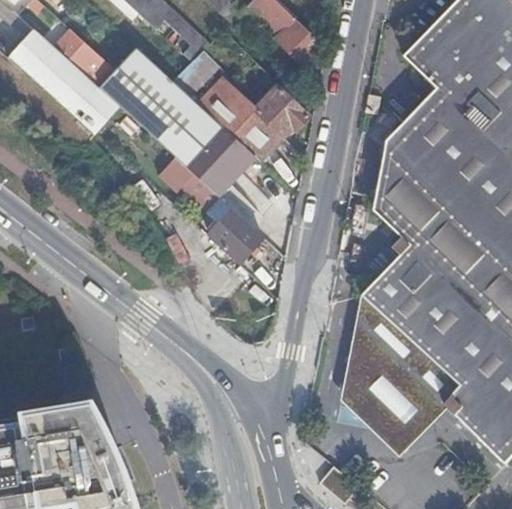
[(201,49),(206,44),(159,0),(122,0),(159,33),(178,51),(189,61),(190,63),(202,50),(201,49)]
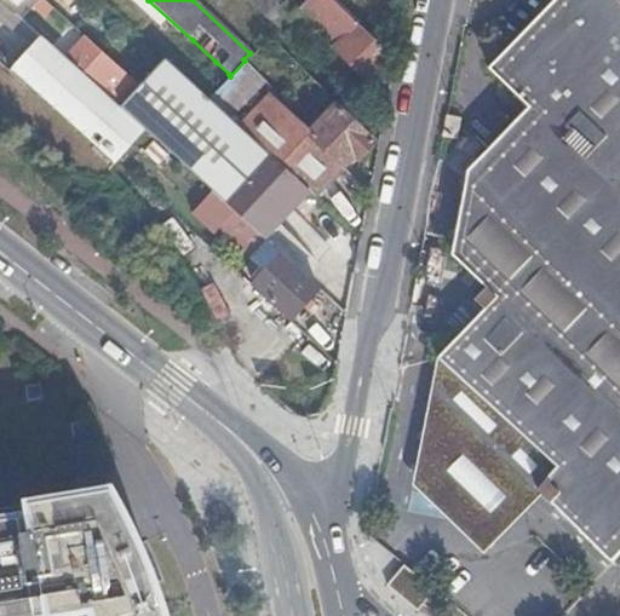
[(291,13),(297,6),(291,0),(247,0),(264,17),(281,22),(291,13)]
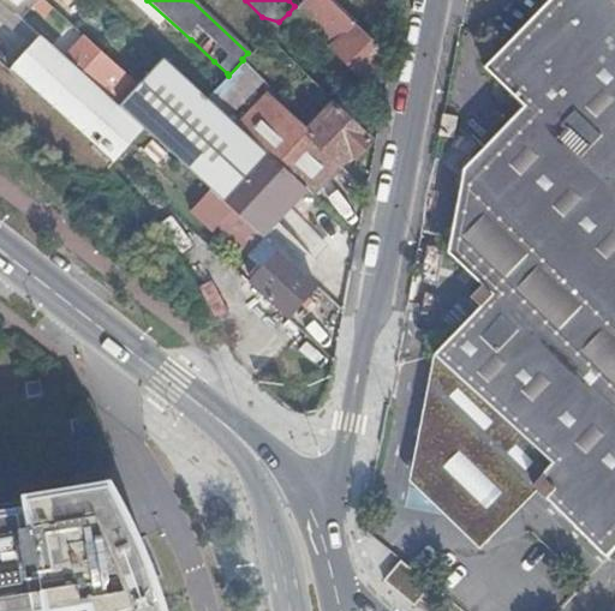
[(338,55),(362,79),(386,54),(356,24),(330,0),(299,0),(294,6),(288,13),(302,27),(298,30),(330,63),(338,55)]
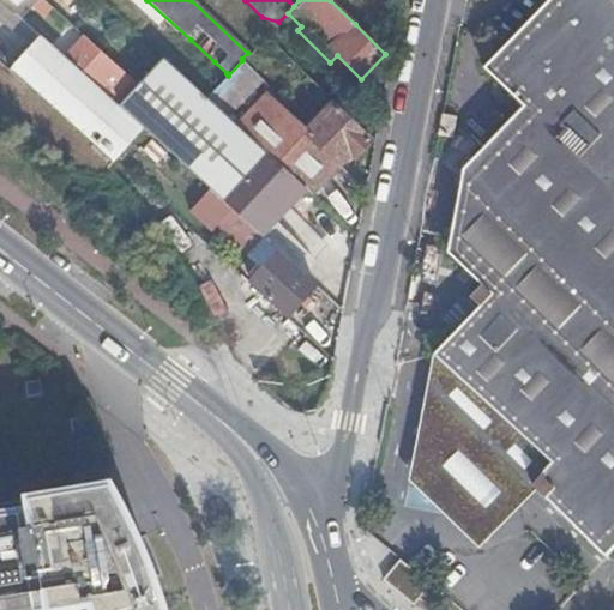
[(528,483),(606,557),(613,548),(613,0),(547,0),(482,67),(522,106),(462,168),(444,253),(479,285),(468,297),(476,306),(433,350),(553,460),(528,483)]
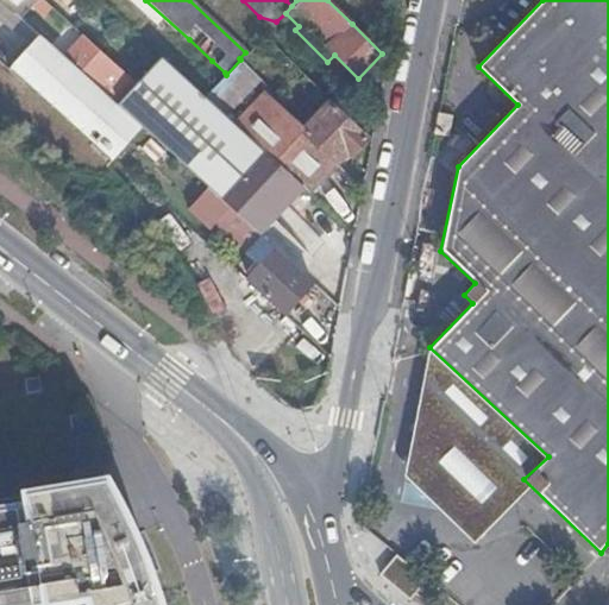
[(41,30),(10,62),(93,138),(111,155),(142,123),(117,100),(108,92),(95,81),(64,52),(41,30)]
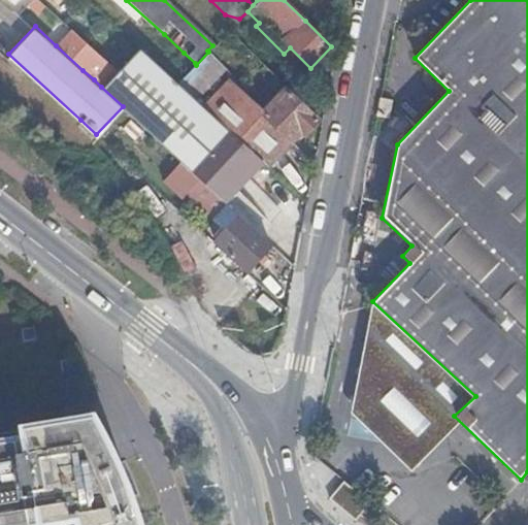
[(72,28),(56,45),(83,70),(94,79),(101,87),(117,69),(108,62),(101,70),(92,61),(99,53),(72,28)]
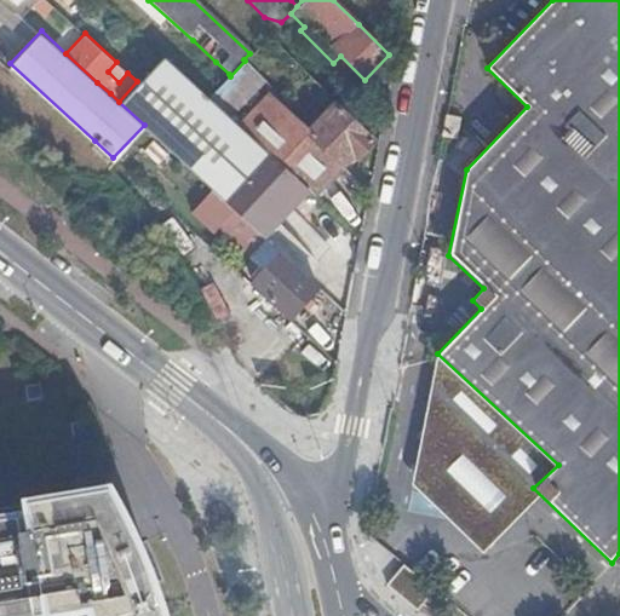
[(193,40),(172,62),(195,84),(216,62),(193,40)]
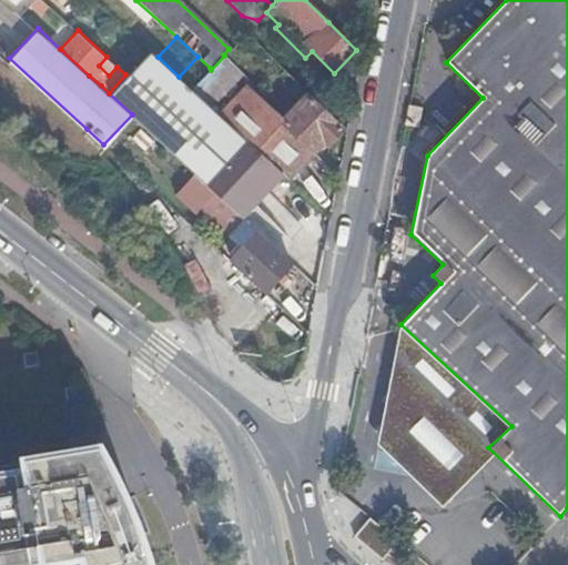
[(109,93),(132,114),(135,118),(161,92),(190,118),(205,101),(192,89),(179,77),(158,57),(150,50),(125,74),(109,93)]
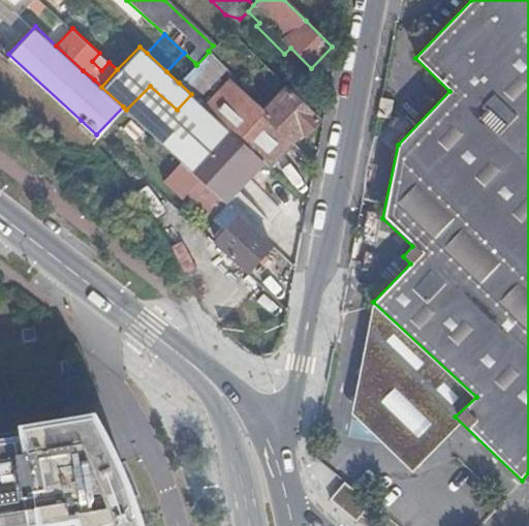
[(225,66),(209,52),(196,65),(181,83),(195,97),(225,66)]
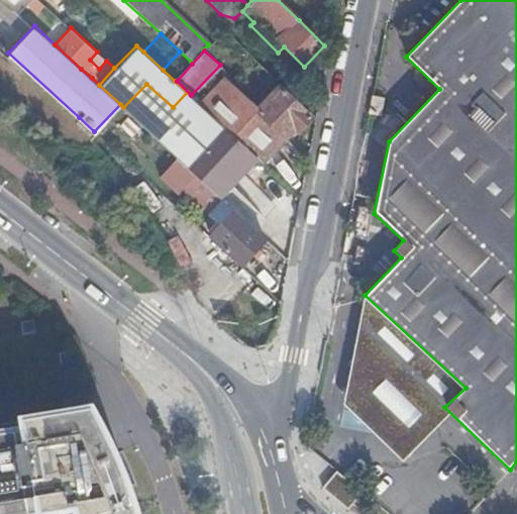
[(199,104),(257,158),(262,162),(285,135),(284,134),(291,128),(296,132),(310,117),(281,87),(257,111),(223,78),(199,104)]
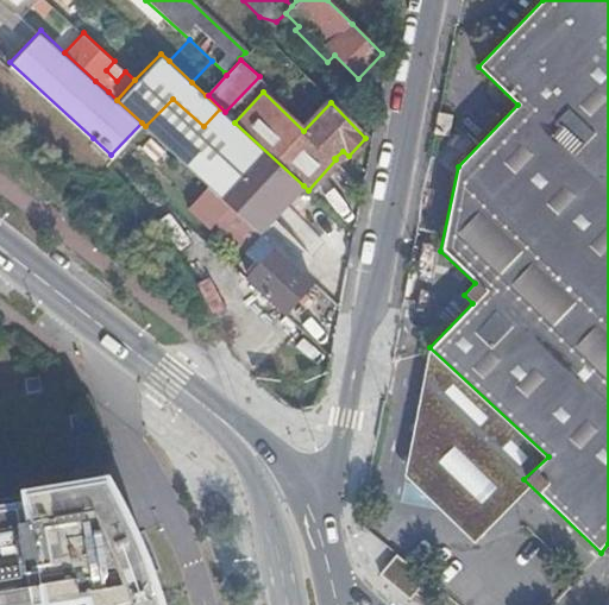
[(261,186),(283,208),(303,186),(234,123),(220,108),(203,126),(264,181),(261,186)]
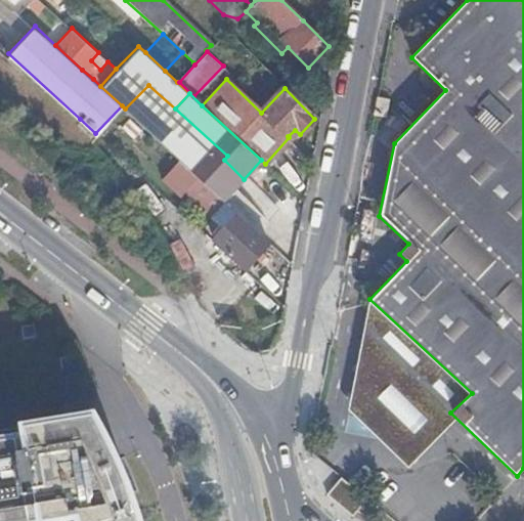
[(95,133),(80,119),(78,123),(92,137),(95,133)]
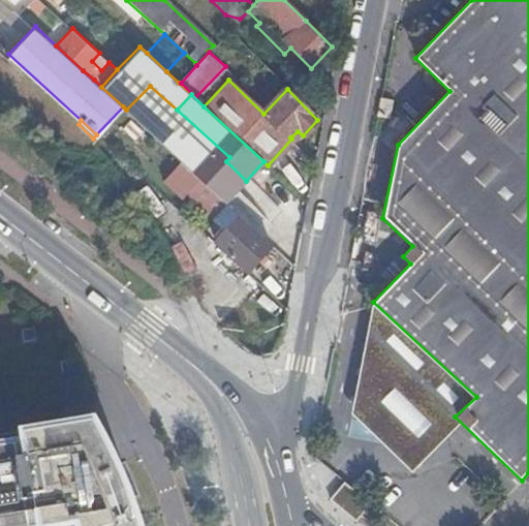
[(223,234),(241,214),(214,190),(205,199),(218,212),(210,221),(223,234)]
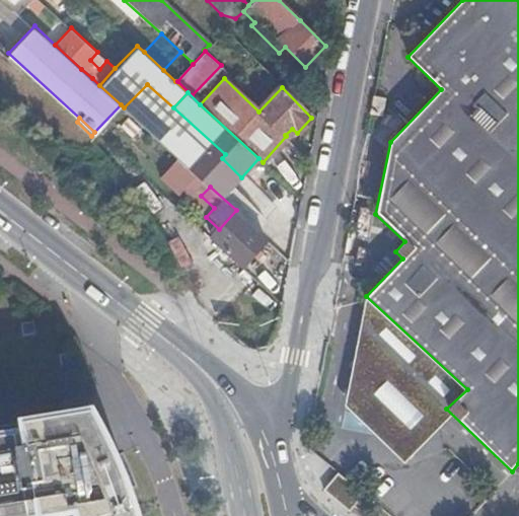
[(266,236),(236,210),(219,229),(211,238),(240,266),(266,236)]
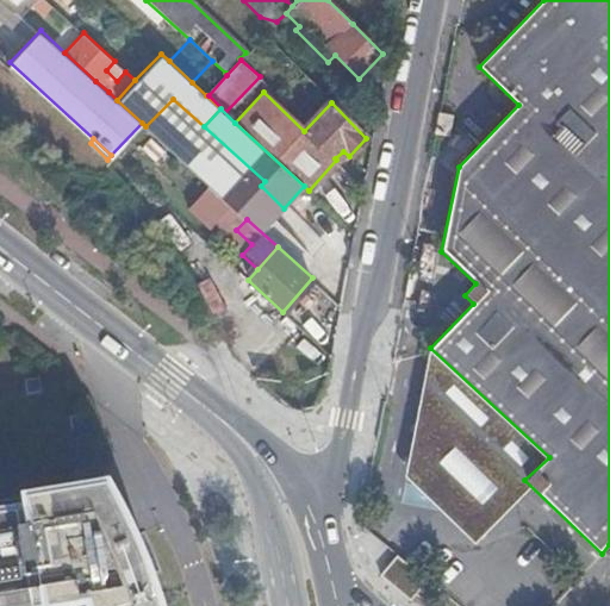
[(195,281),(211,311),(225,304),(210,274),(195,281)]
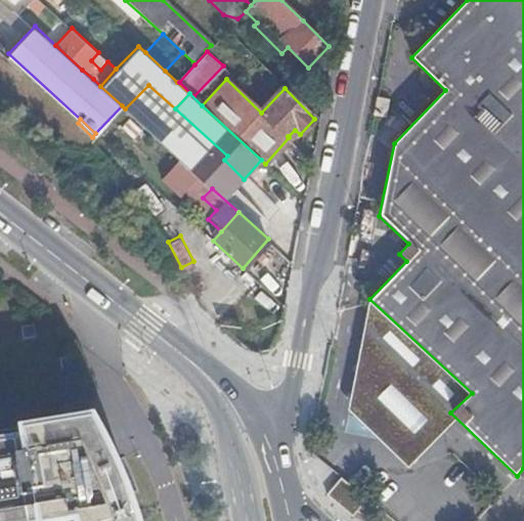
[(0,520),(141,520),(141,516),(131,485),(119,456),(104,426),(99,418),(98,418),(22,431),(0,434),(0,520)]
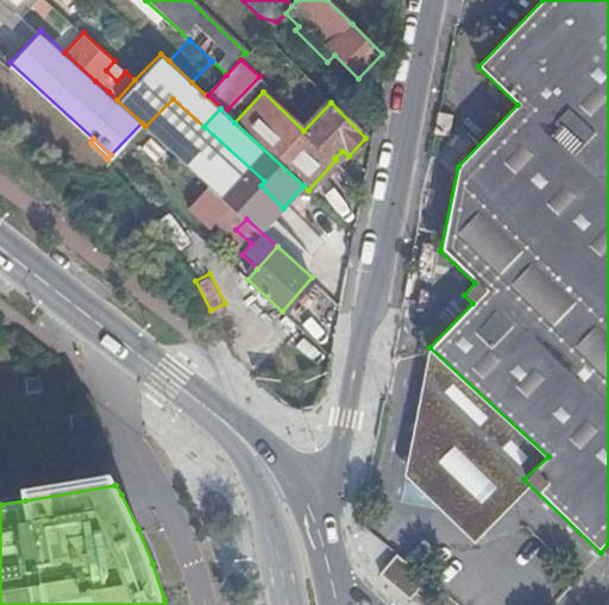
[(428,579),(399,555),(380,577),(412,600),(428,579)]
